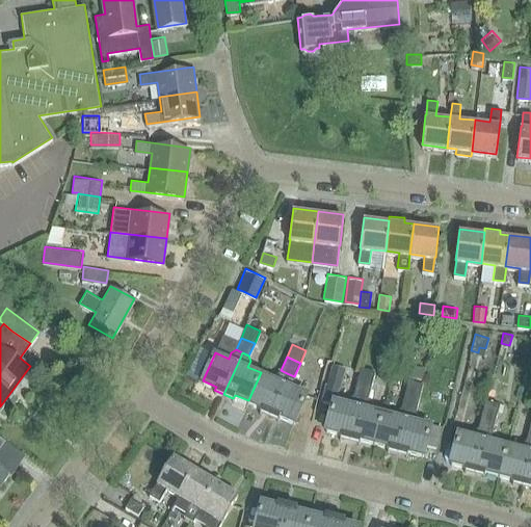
[(332,362),(321,400),(333,403),(334,398),(336,399),(339,387),(340,387),(345,366),(332,362)]
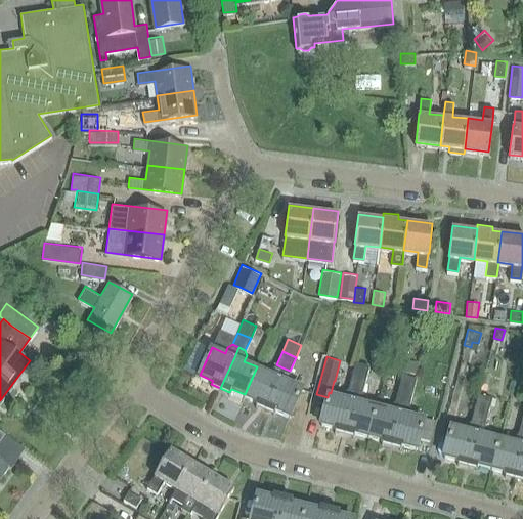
[(404,358),(402,369),(415,372),(418,360),(404,358)]
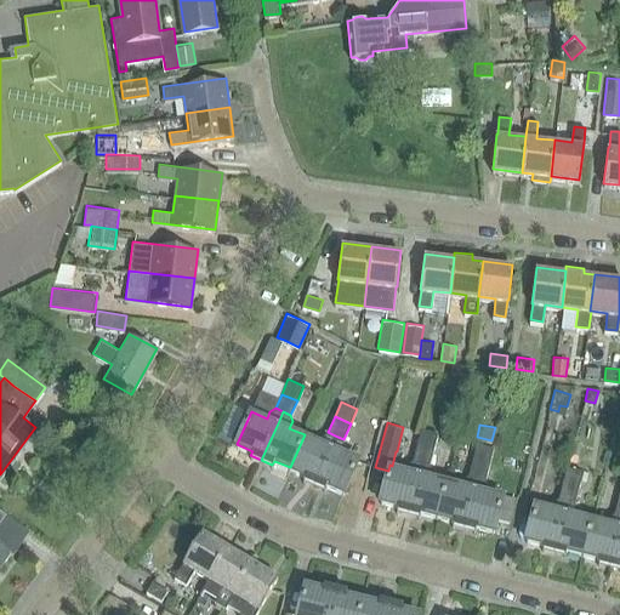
[(421,427),(416,443),(433,448),(438,432),(421,427)]
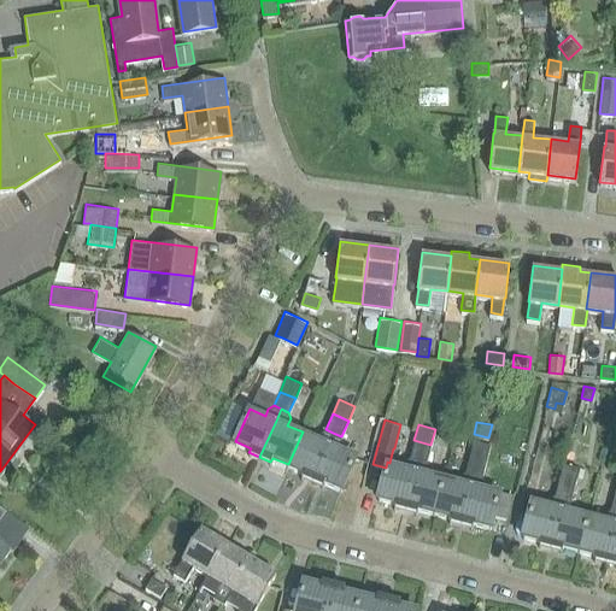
[(321,432),(317,439),(303,432),(288,464),(303,471),(301,475),(312,480),(328,444),(333,433),(326,429),(321,432)]
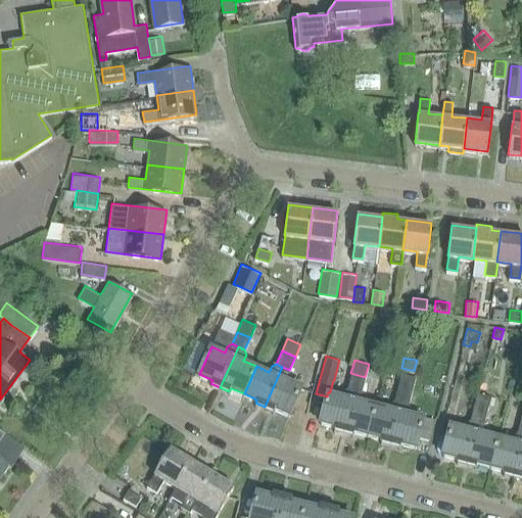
[(289,370),(282,367),(278,376),(265,407),(274,411),(275,408),(289,414),(301,385),(287,380),(290,374),(289,370)]
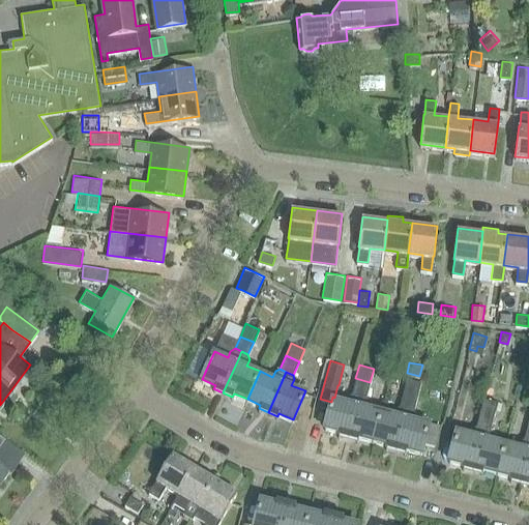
[(407,377),(404,390),(417,394),(420,381),(407,377)]
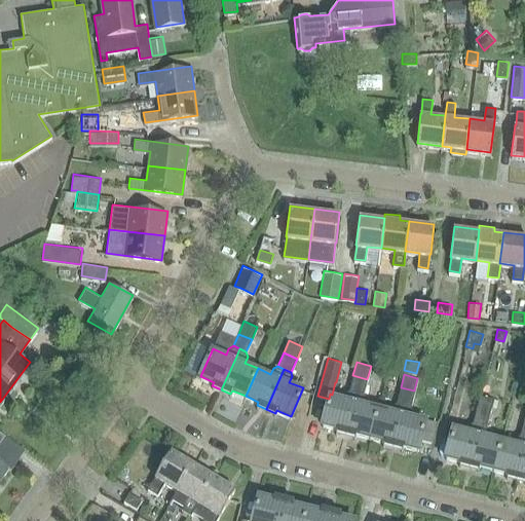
[(349,388),(357,391),(364,393),(367,379),(352,375),(349,388)]
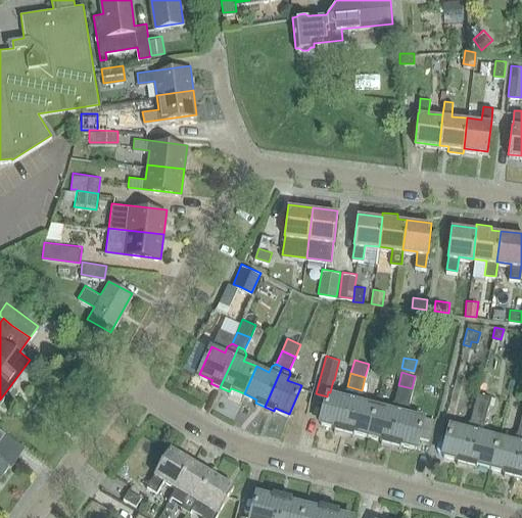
[(394,398),(401,401),(409,403),(412,388),(398,385),(394,398)]
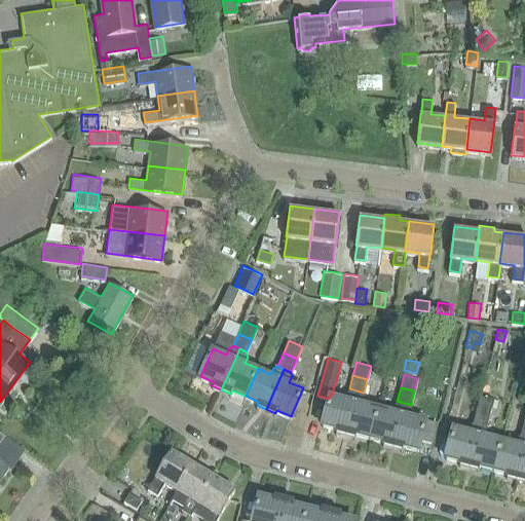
[(330,394),(329,399),(323,423),(337,428),(336,432),(345,434),(354,401),(357,391),(349,388),(346,393),(344,398),(332,395),(330,394)]
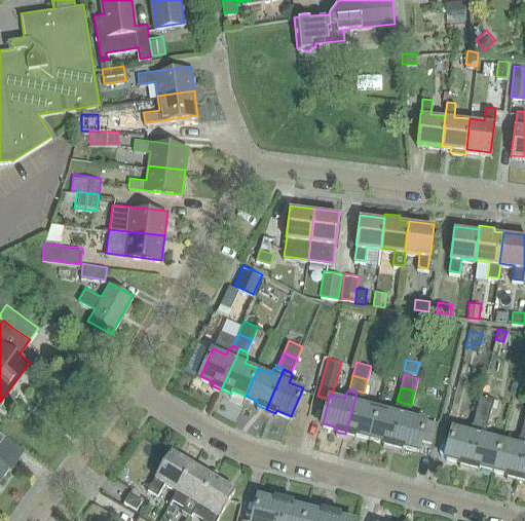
[(364,393),(357,391),(354,401),(345,434),(355,437),(357,433),(370,436),(378,407),(380,401),(366,397),(364,393)]
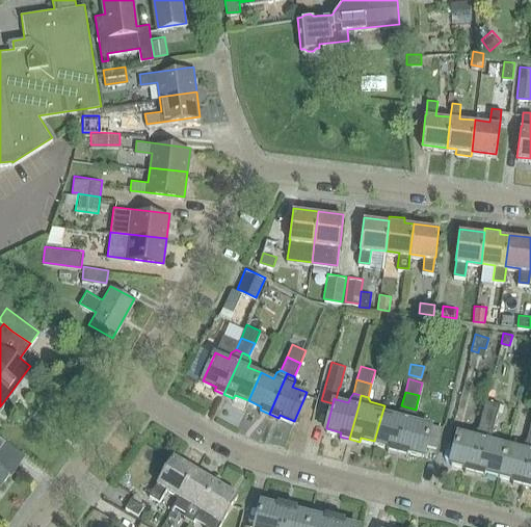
[(485,399),(482,413),(496,416),(500,402),(485,399)]
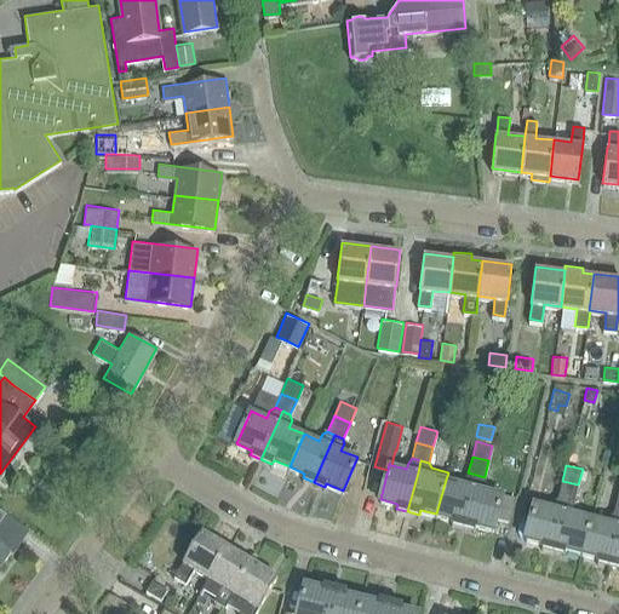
[(464,476),(462,483),(446,480),(436,514),(452,518),(451,523),(463,526),(476,475),(468,472),(464,476)]
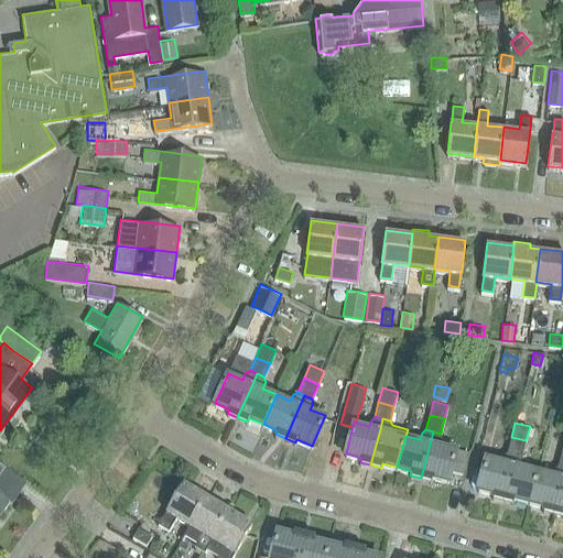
[(456,447),(456,449),(441,445),(443,438),(441,434),(433,431),(421,478),(432,481),(432,477),(448,481),(451,469),(464,472),(469,450),(456,447)]
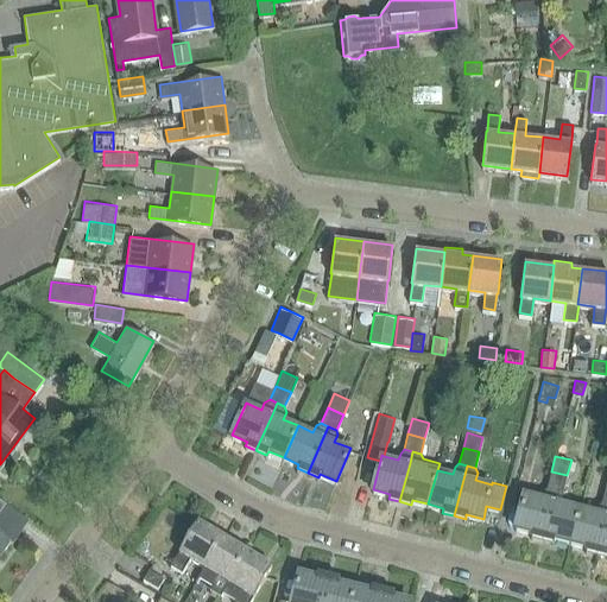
[(547,486),(555,488),(563,490),(567,475),(551,471),(547,486)]
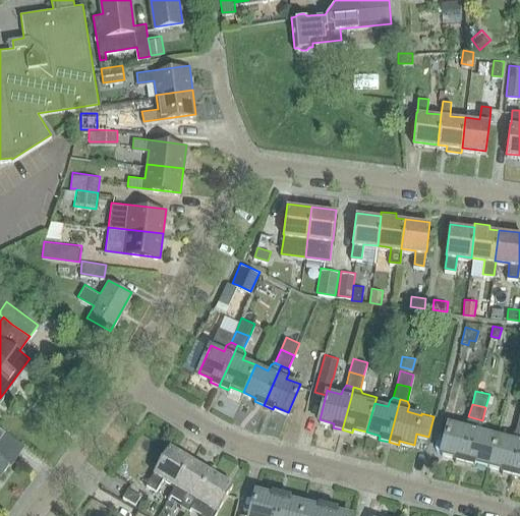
[(449,422),(442,452),(456,455),(455,459),(464,461),(473,428),(475,418),(468,416),(465,419),(463,425),(449,422)]
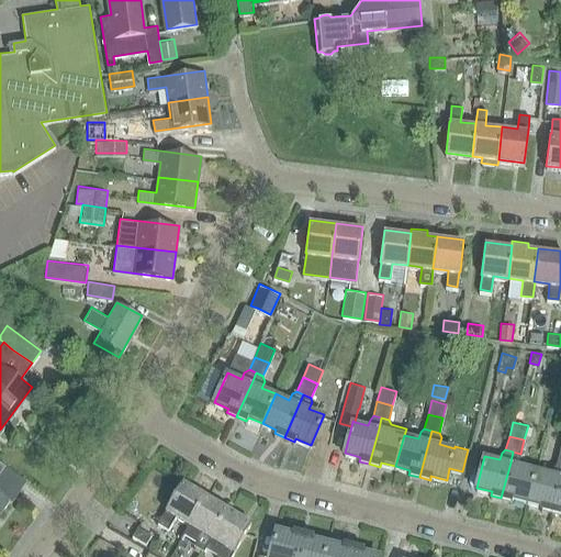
[(520,454),(513,452),(511,463),(501,498),(512,501),(513,497),(527,501),(536,469),(522,465),(523,459),(520,454)]
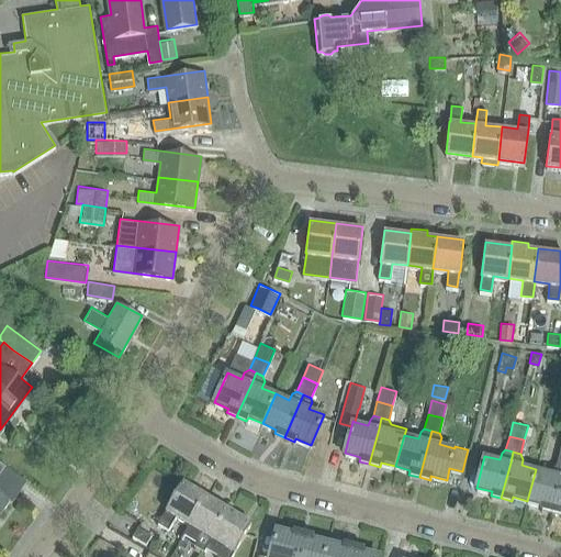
[(0,511),(10,498),(0,491),(0,470),(6,464),(0,459),(0,511)]
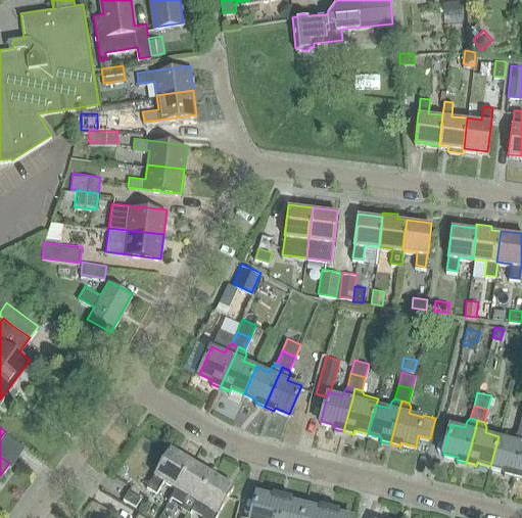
[(514,433),(512,439),(499,436),(490,466),(505,469),(503,473),(513,475),(521,446),(521,431),(517,430),(514,433)]
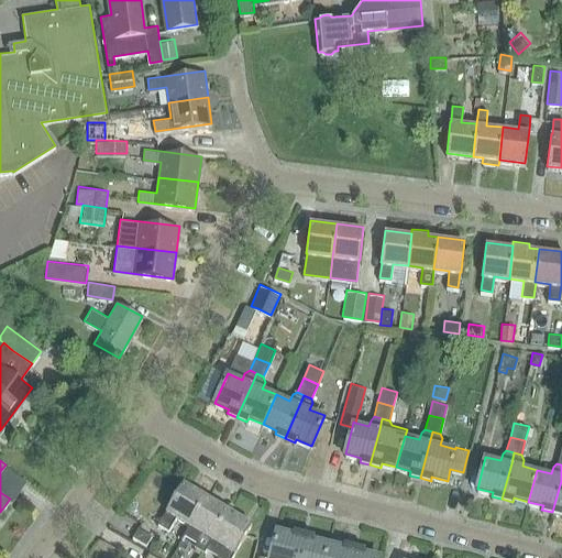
[(189,523),(207,495),(184,481),(166,510),(158,523),(168,528),(176,515),(189,523)]
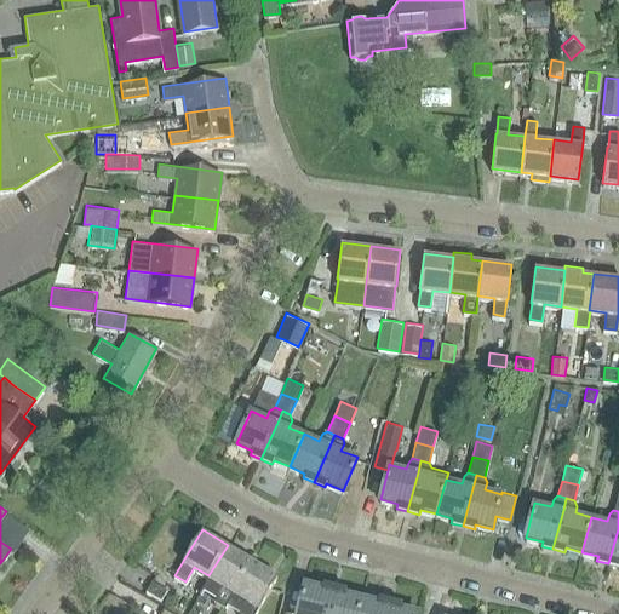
[(618,529),(608,563),(618,567),(618,529)]
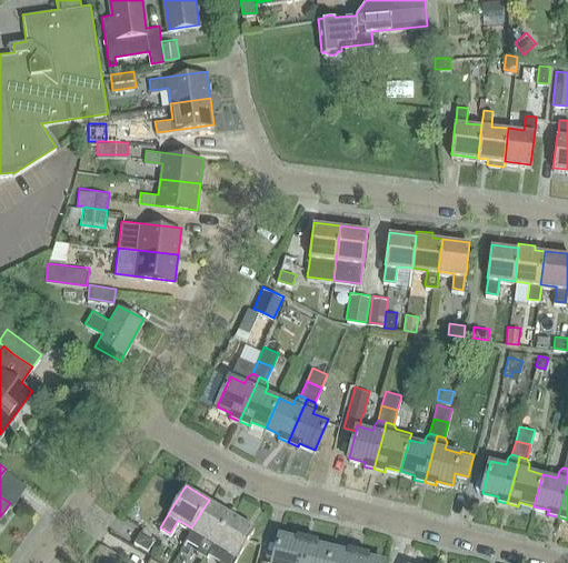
[(207,555),(209,552),(208,552),(213,542),(231,513),(209,500),(191,528),(186,539),(198,546),(197,550),(207,555)]
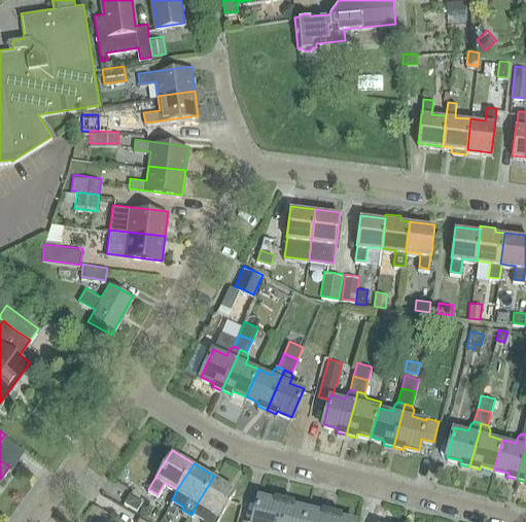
[(219,515),(236,489),(214,476),(198,502),(193,512),(194,512),(205,519),(204,521),(214,521),(219,515)]
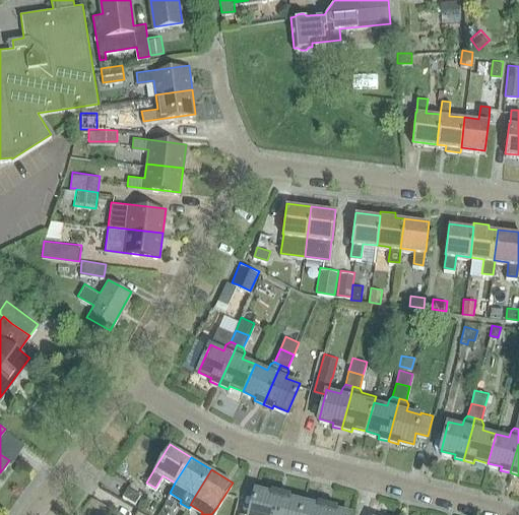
[(140,493),(128,485),(122,494),(135,501),(140,493)]
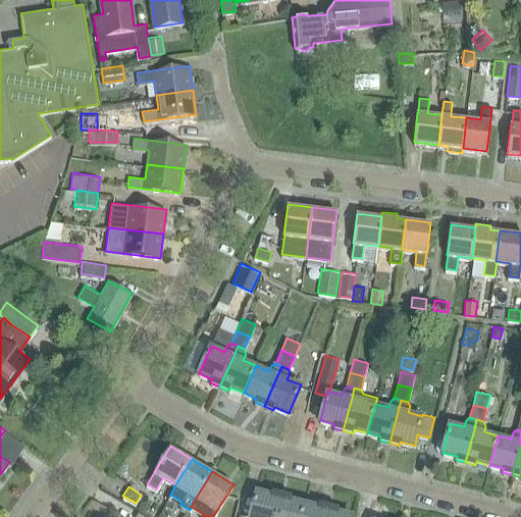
[(250,516),(275,516),(281,493),(272,489),(271,494),(257,490),(250,516)]
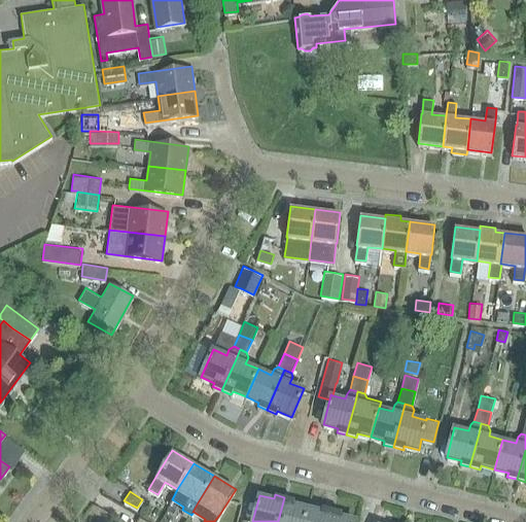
[(278,521),(303,521),(307,507),(293,503),(294,499),(284,497),(278,521)]
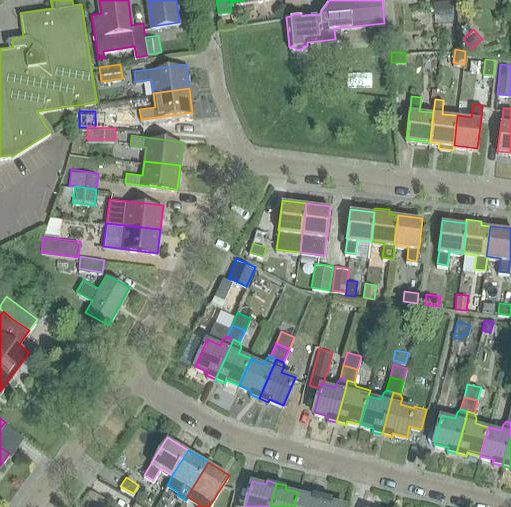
[(298,492),(294,506),(318,506),(322,494),(312,492),(311,496),(298,492)]
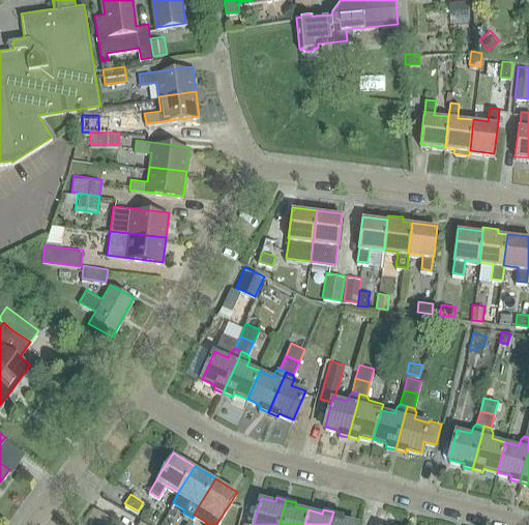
[(329,524),(355,524),(357,522),(342,519),(343,515),(333,512),(329,524)]
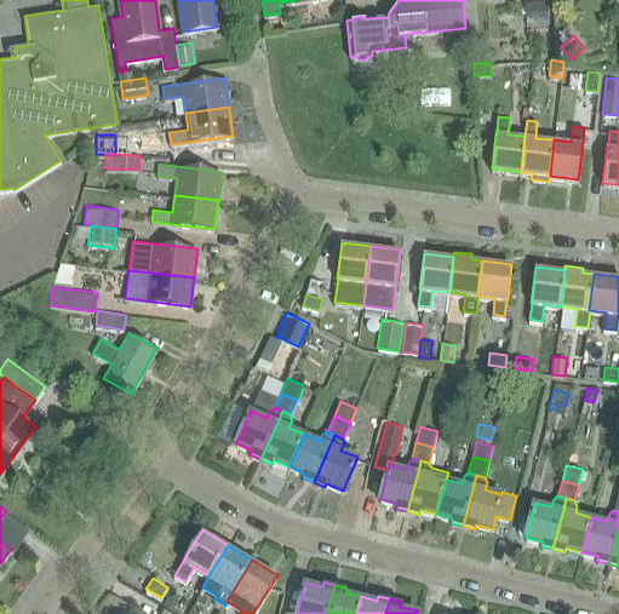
[(183,613),(164,603),(156,613),(183,613)]
